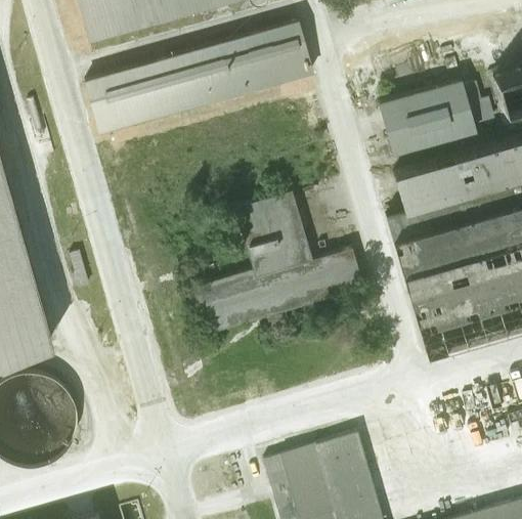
[(81,0),(92,39),(174,15),(179,35),(276,7),(273,0),(81,0)]
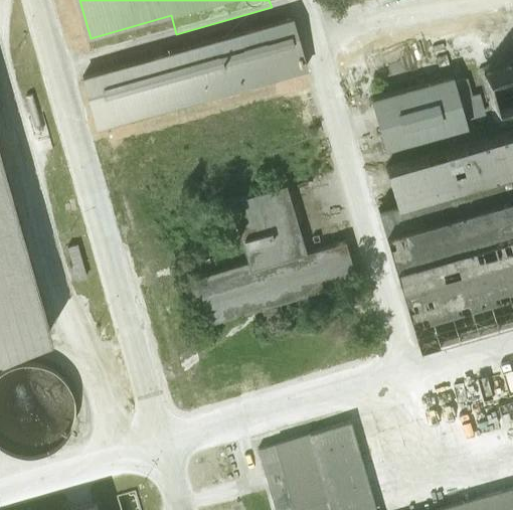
[(83,80),(99,131),(307,71),(293,21),(83,80)]
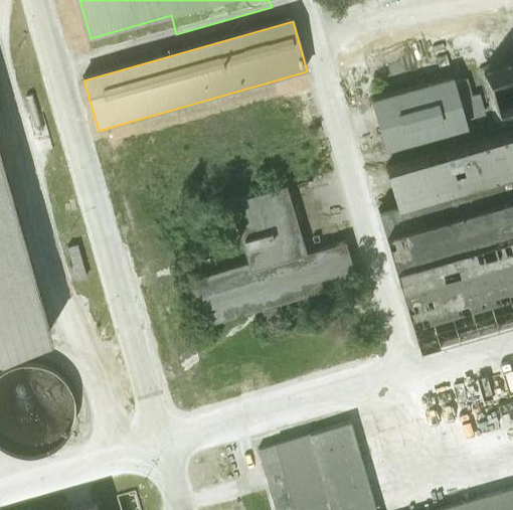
[(512,65),(482,75),(493,114),(512,107),(512,65)]
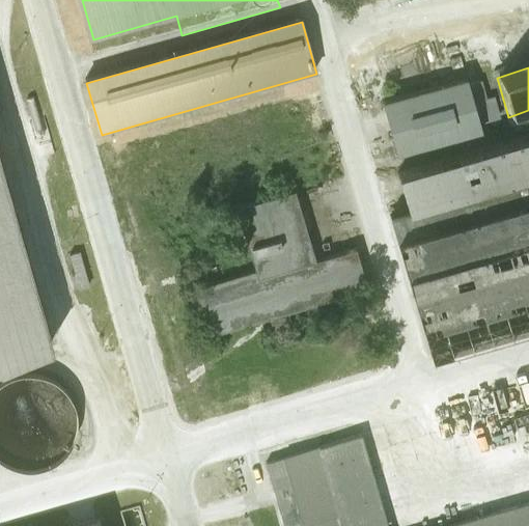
[(385,107),(399,156),(481,133),(468,83),(385,107)]
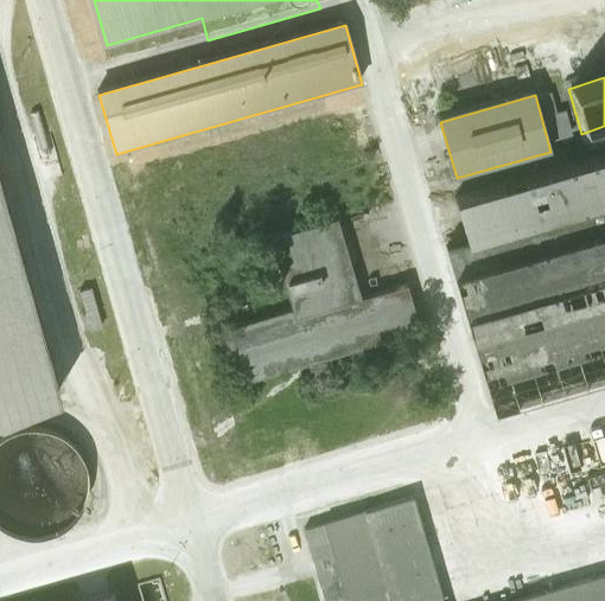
[(604,159),(458,203),(471,245),(449,253),(495,411),(604,379),(604,159)]
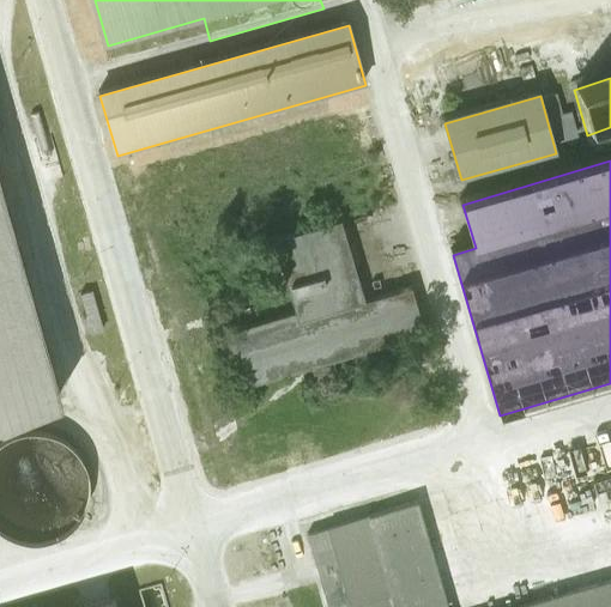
[(0,419),(59,404),(0,195),(0,419)]
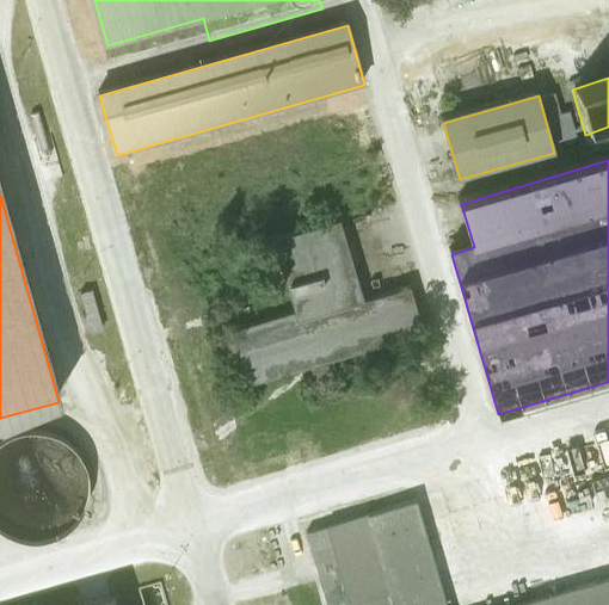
[(227,337),(243,390),(425,337),(412,291),(365,304),(342,223),(275,242),(296,316),(227,337)]
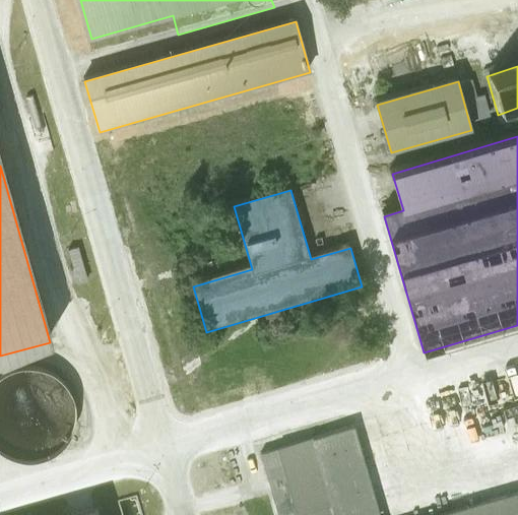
[(0,447),(68,466),(90,390),(11,368),(0,405),(0,447)]
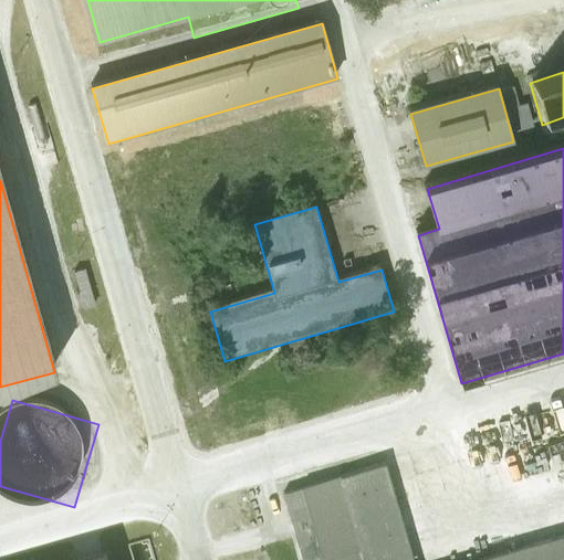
[(563,538),(489,559),(415,559),(388,467),(286,497),(303,559),(563,559),(563,538)]
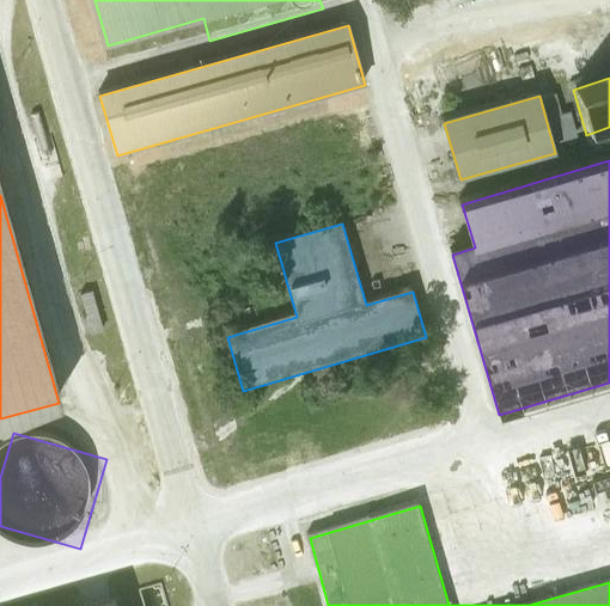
All buildings are outlined.
